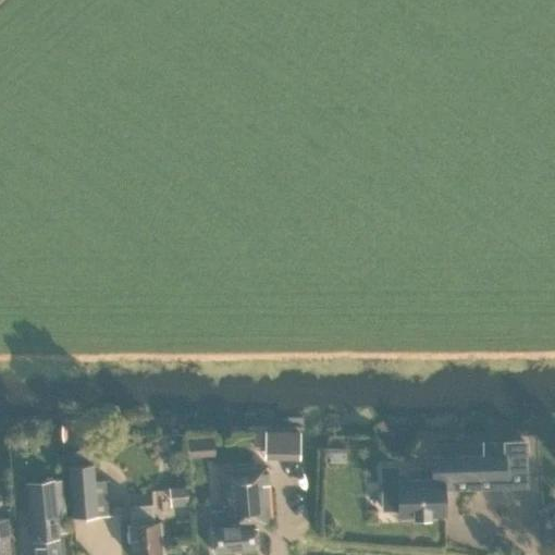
[(303,433),(290,433),(268,433),(268,451),(290,451),(290,461),(303,461),(303,433)]
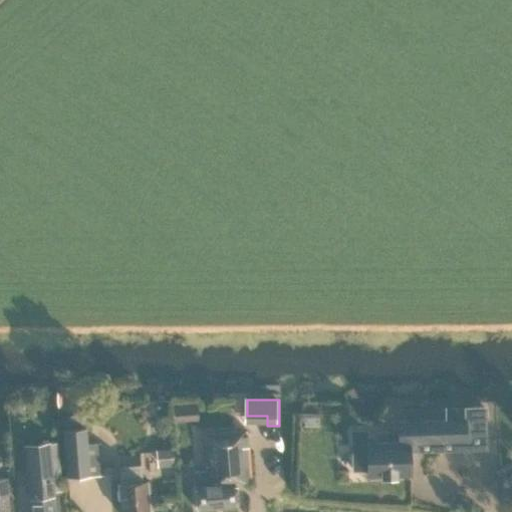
[(400,443),(369,444),(354,445),(355,471),(369,470),(370,473),(370,478),(385,477),(385,478),(399,478),(399,477),(413,476),(412,444),(417,444),(456,443),(469,442),(469,435),(469,431),(475,431),(488,431),(487,408),(467,409),(447,409),(448,421),(422,422),(422,410),(406,410),(406,422),(401,423),(402,443),(400,443)]
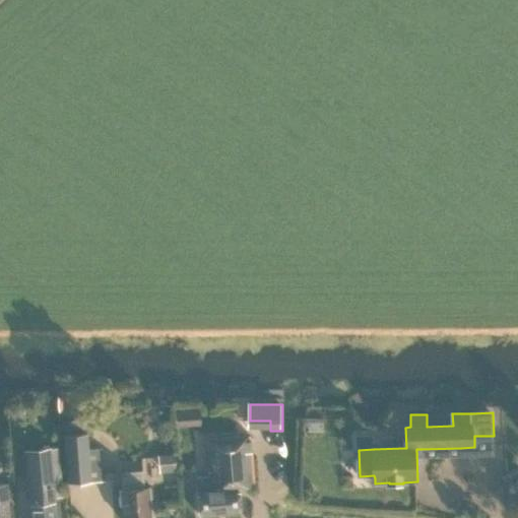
[(69,484),(92,482),(88,434),(87,419),(64,422),(69,484)]
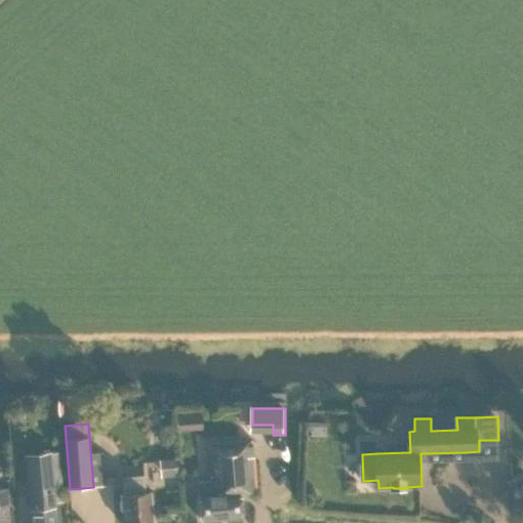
[(257,491),(253,440),(209,444),(212,481),(199,483),(202,521),(244,518),(242,493),(257,491)]
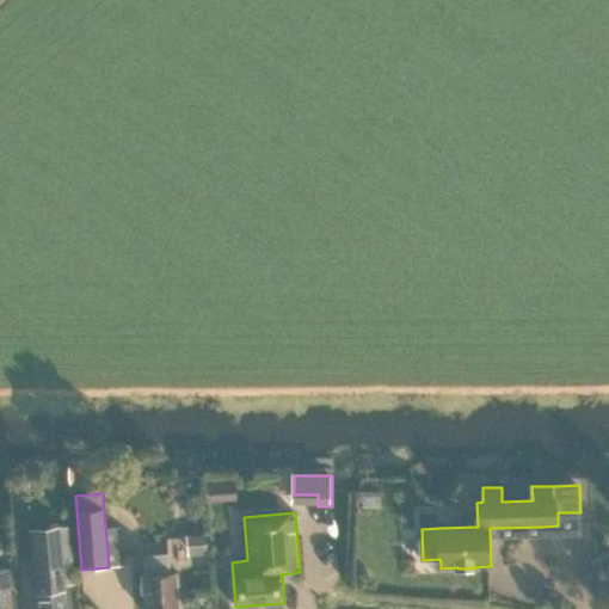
[(75,585),(68,527),(30,531),(37,608),(68,608),(66,586),(75,585)]
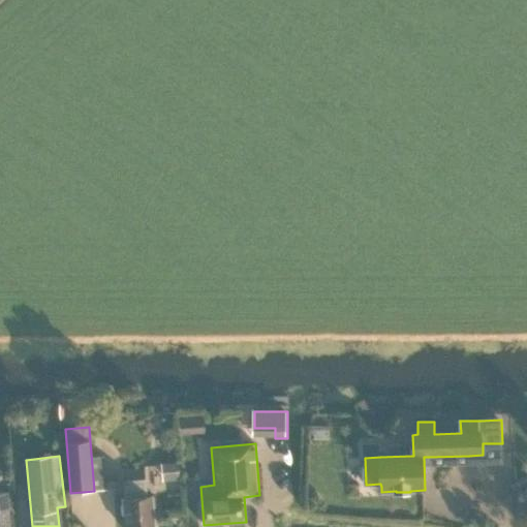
[(181,479),(180,462),(162,464),(164,482),(181,479)]
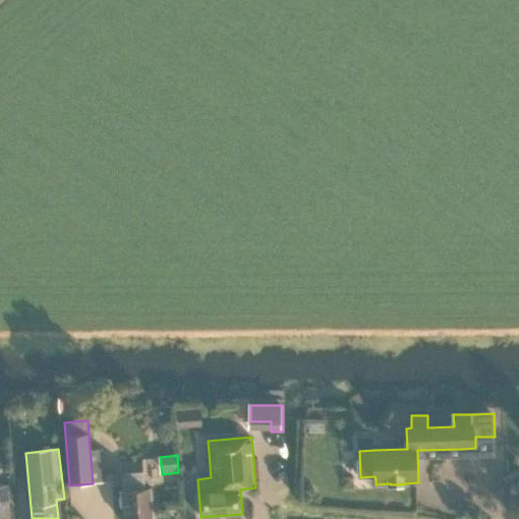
[(146,488),(142,471),(123,474),(125,491),(121,491),(124,518),(155,518),(152,503),(156,502),(155,487),(146,488)]
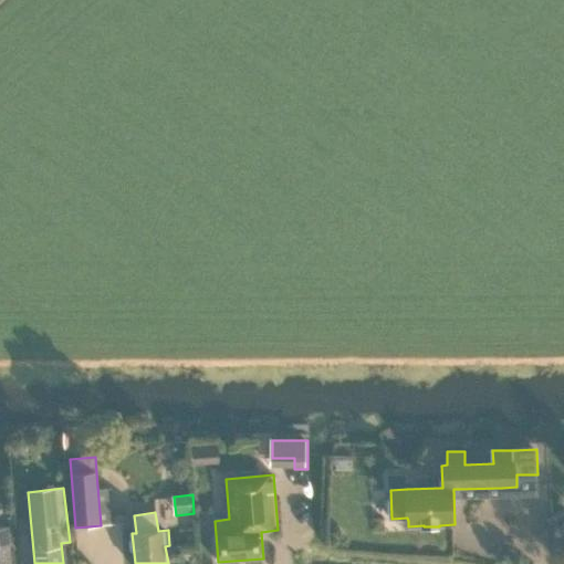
[(551,554),(563,551),(563,517),(544,520),(551,554)]
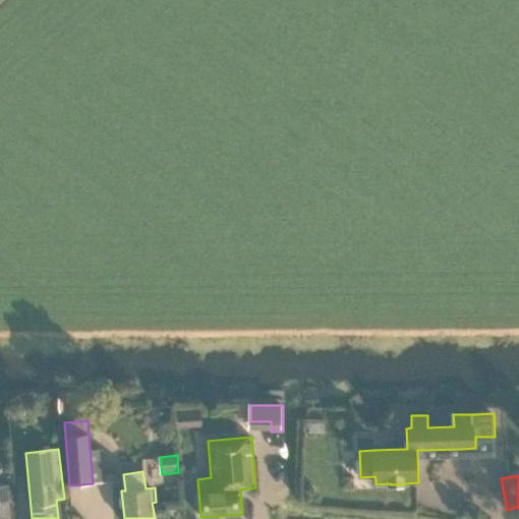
[(11,483),(0,483),(0,518),(16,518),(15,505),(12,506),(12,501),(11,483)]
